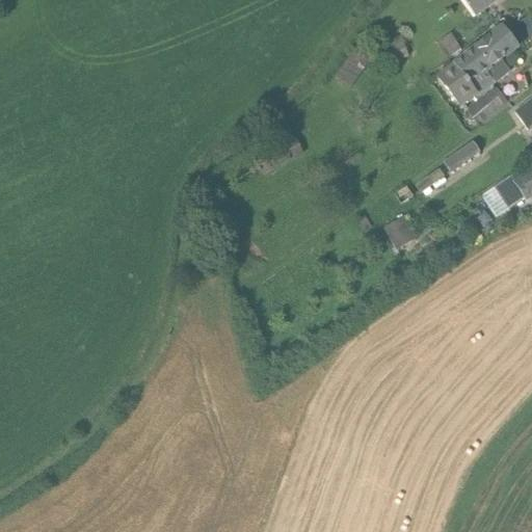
[(459,0),(473,19),(498,0),(459,0)]
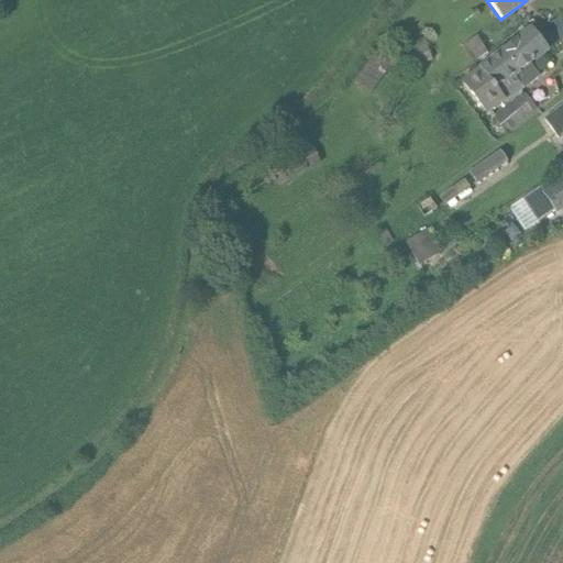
[(525,25),(518,31),(521,36),(461,81),(486,114),(537,76),(528,65),(547,52),(531,31),(529,32),(525,25)]
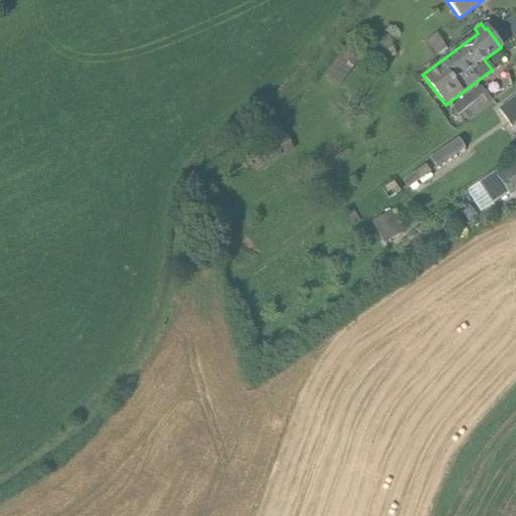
[(426,39),(436,55),(446,47),(436,32),(426,39)]
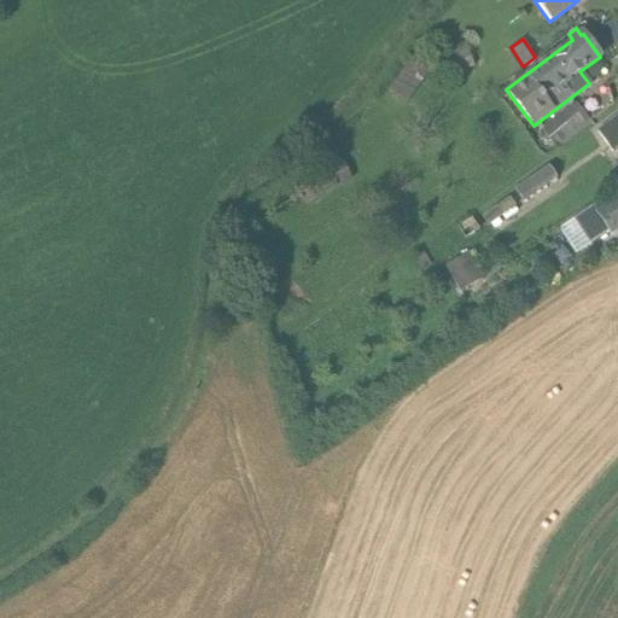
[(476,66),(466,41),(429,53),(437,80),(476,66)]
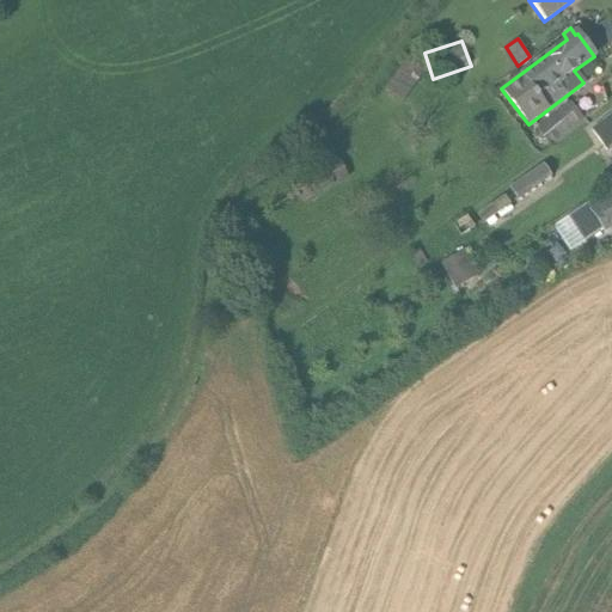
[(385,90),(403,102),(417,81),(427,69),(409,56),(385,90)]
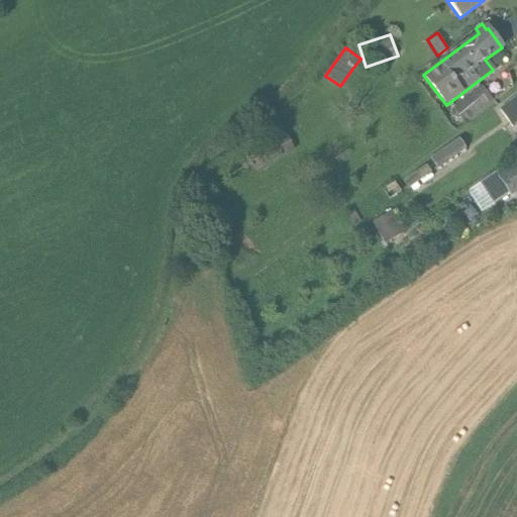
[(495,102),(482,86),(453,109),(467,124),(495,102)]
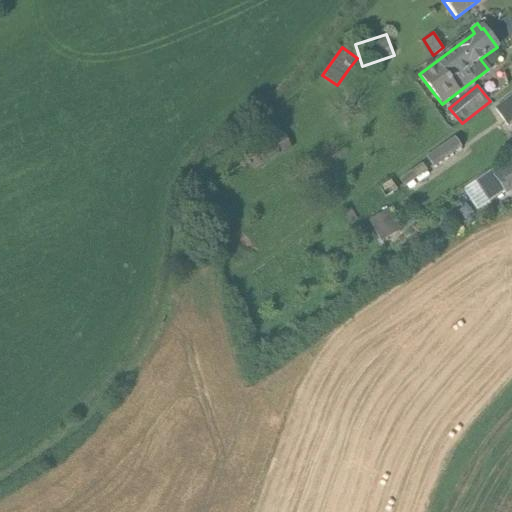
[(511,94),(504,100),(506,103),(495,111),(506,126),(511,121),(511,94)]
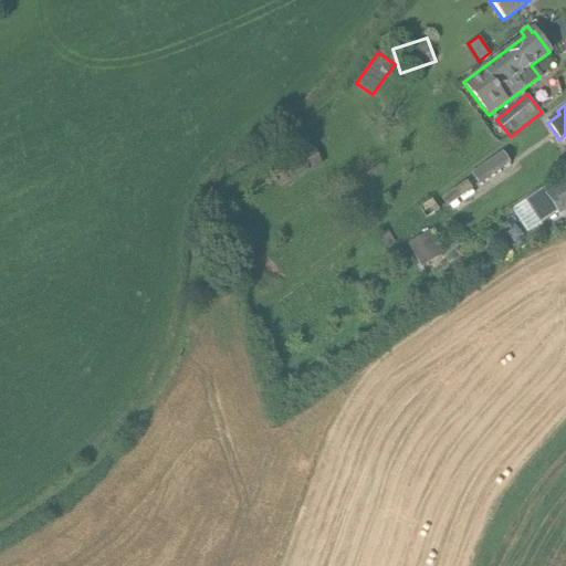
[(324,165),(313,144),(270,168),(281,188),(324,165)]
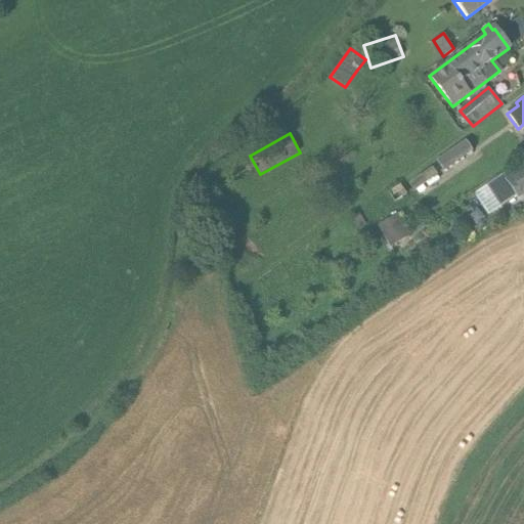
[(473,151),(466,140),(436,161),(443,171),(473,151)]
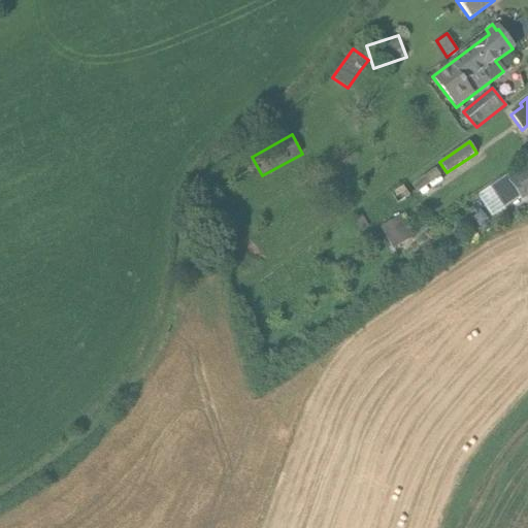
[(419,191),(442,173),(436,166),(414,184),(419,191)]
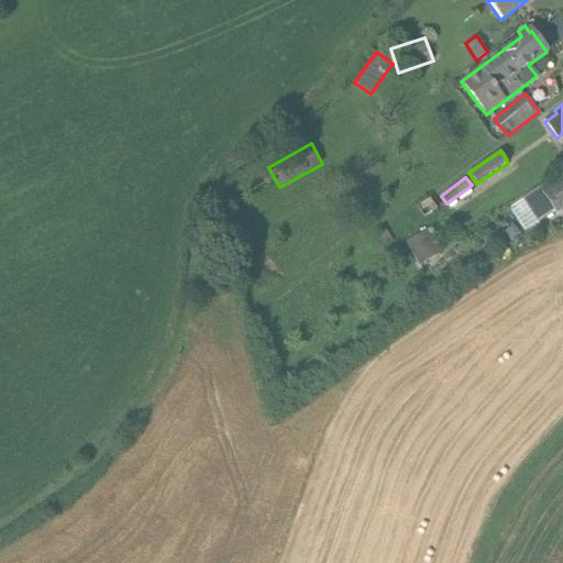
[(562,183),(552,190),(548,184),(522,199),(537,223),(554,212),(562,207),(562,183)]
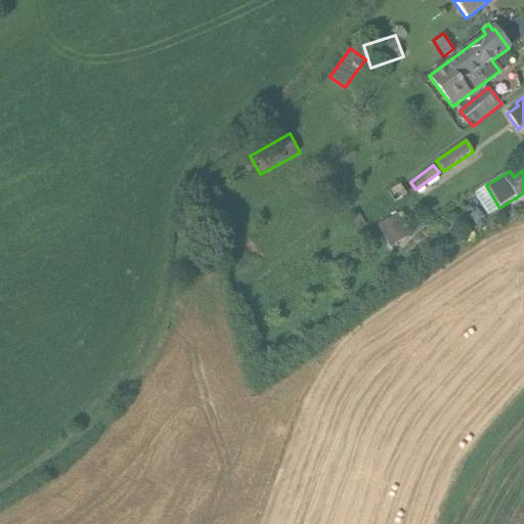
[(386,192),(391,200),(394,204),(405,195),(398,184),(386,192)]
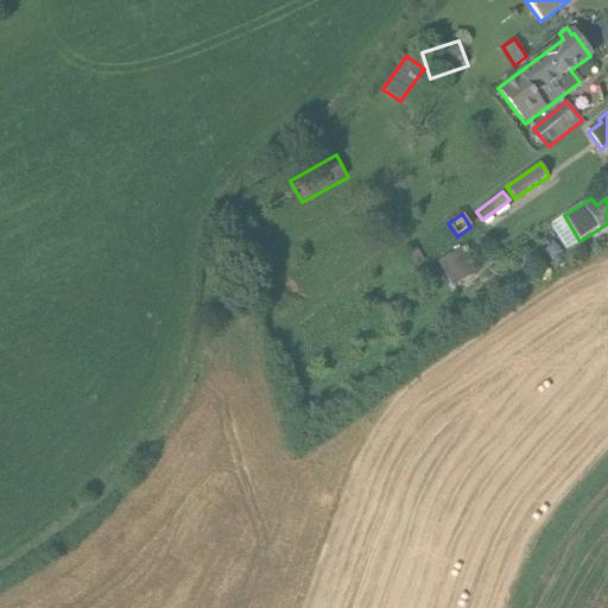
[(420,255),(422,254),(417,247),(409,253),(417,266),(424,261),(420,255)]
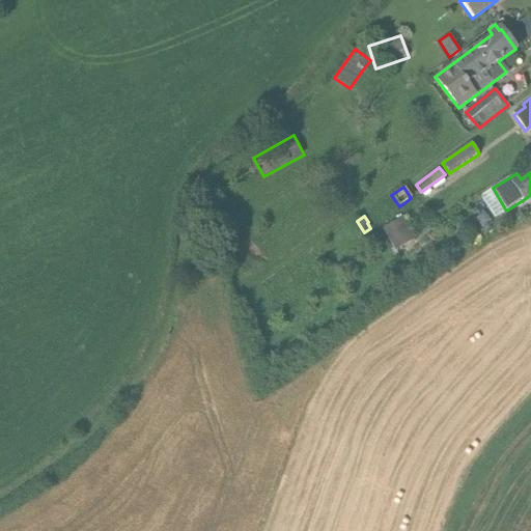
[(394,251),(415,240),(402,218),(383,229),(394,251)]
